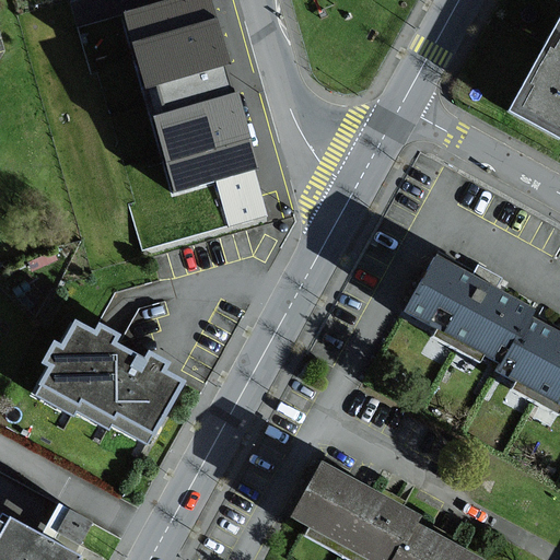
[(205,0),(162,0),(76,24),(138,252),(265,218),(205,0)]
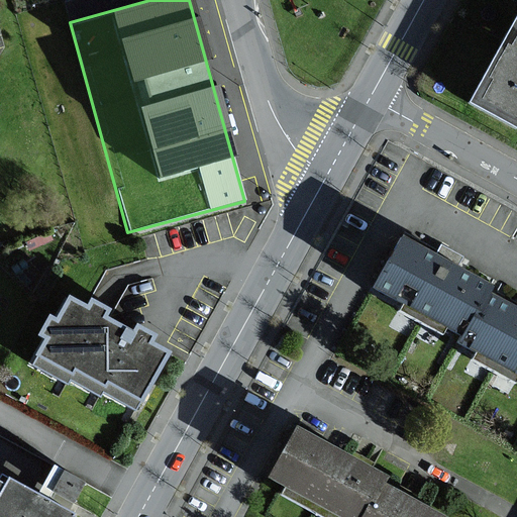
[(516,16),(469,105),(516,132),(516,131),(516,16)]
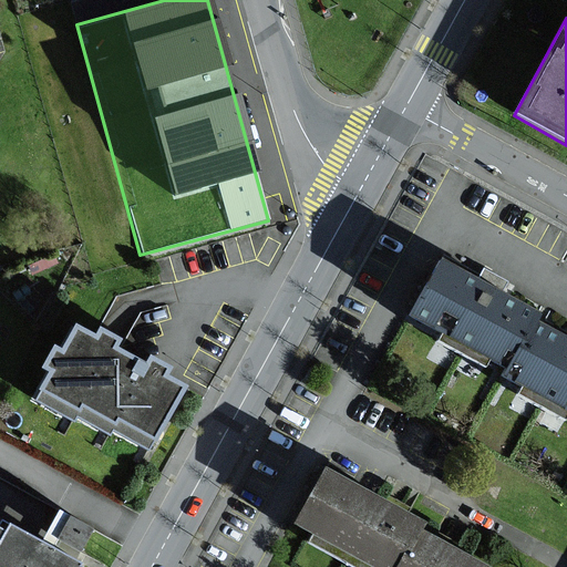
[(528,341),(538,346),(553,319),(559,307),(453,250),(419,312),(439,322),(432,333),(495,367),(502,353),(516,361),(528,341)]
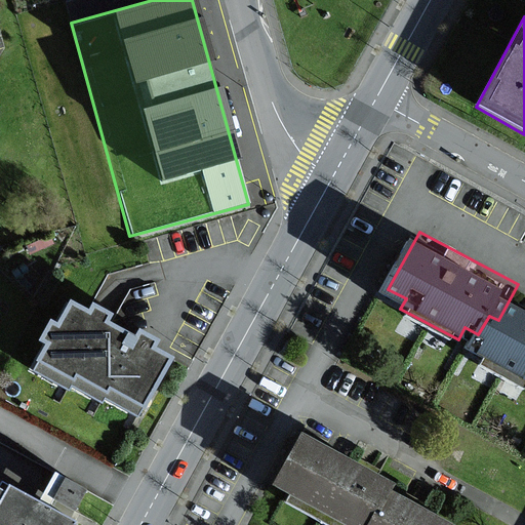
[(102,301),(82,291),(69,316),(62,312),(49,332),(59,337),(42,367),(81,389),(85,382),(112,398),(117,391),(150,409),(184,350),(165,339),(170,332),(152,322),(147,330),(118,314),(124,305),(111,297),(106,294),(102,301)]
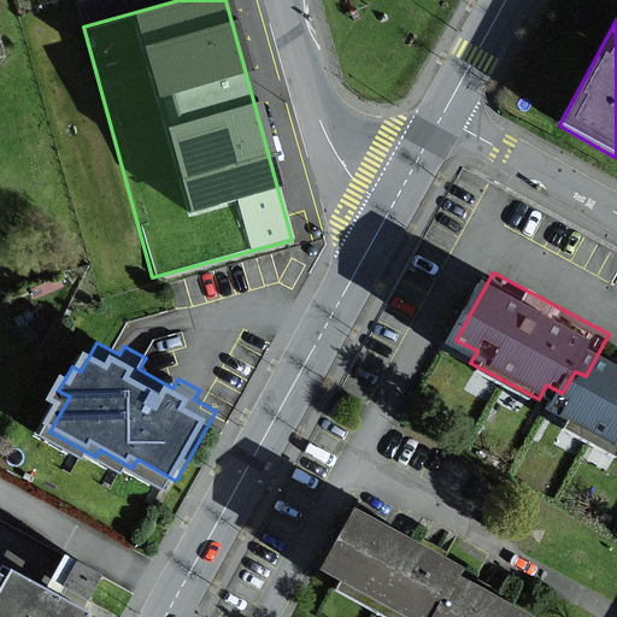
[(616,356),(601,347),(586,376),(575,371),(562,393),(556,405),(575,415),(569,425),(616,451),(616,356)]
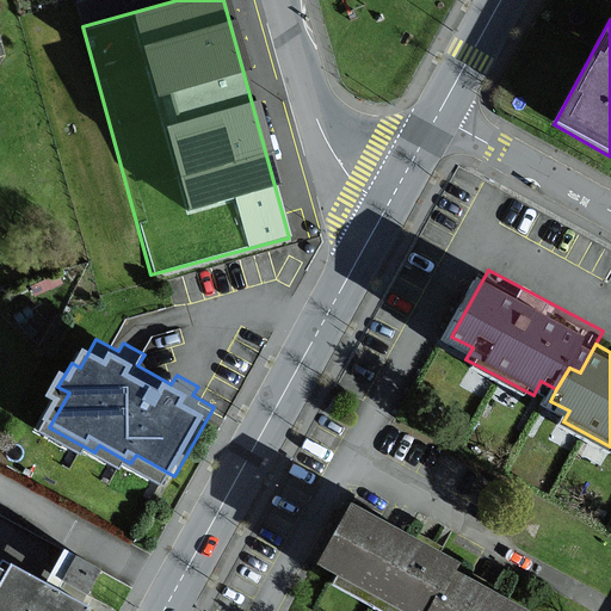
[(359,610),(431,610),(436,604),(446,610),(462,581),(469,568),(353,506),(318,573),(339,585),(332,596),(359,610)]
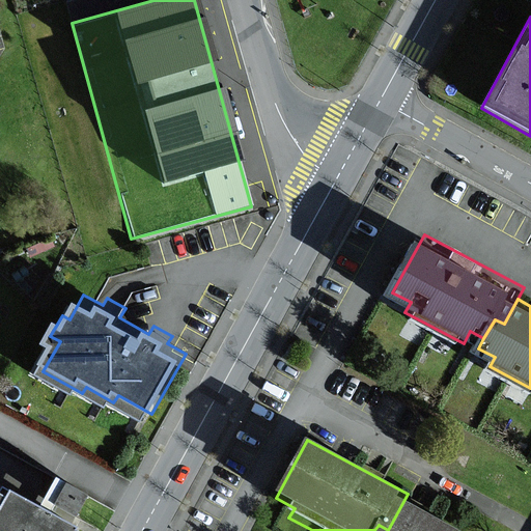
[(72,520),(87,490),(48,471),(33,501),(72,520)]
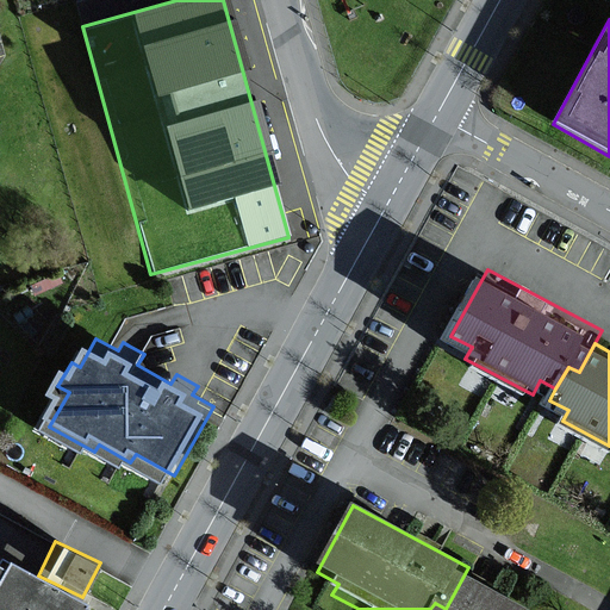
[(0,609),(86,609),(11,568),(0,589),(0,609)]
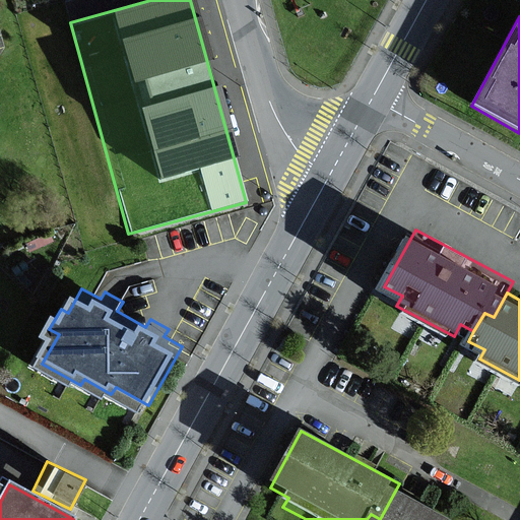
[(440,519),(393,495),(380,519),(371,514),(367,519),(440,519)]
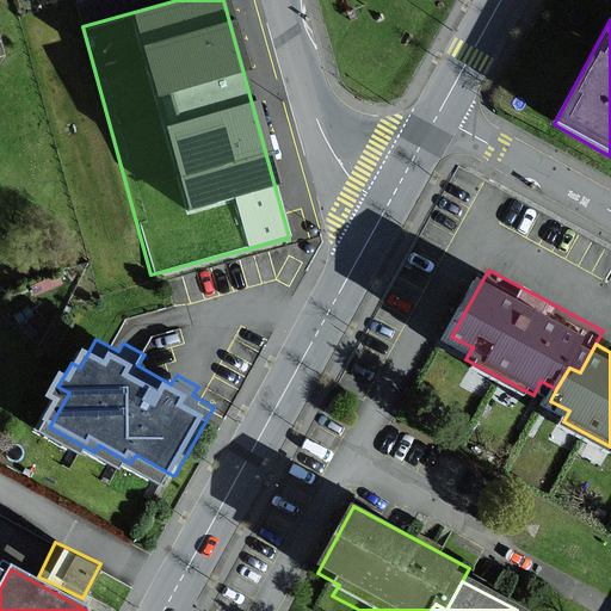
All buildings are outlined.
